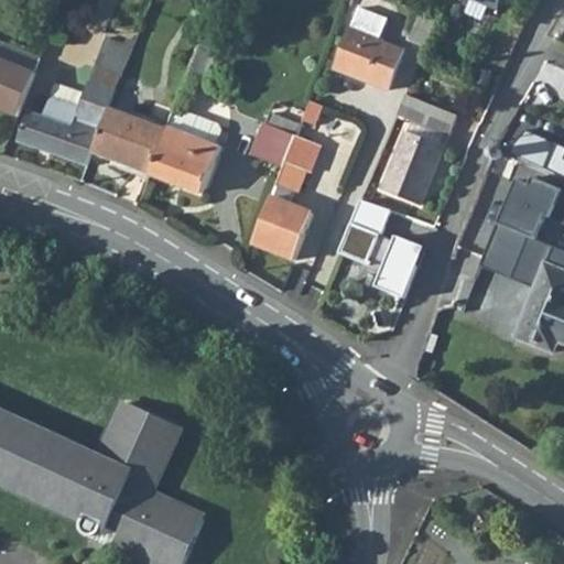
[(473,0),(498,10),(501,0),(473,0)]
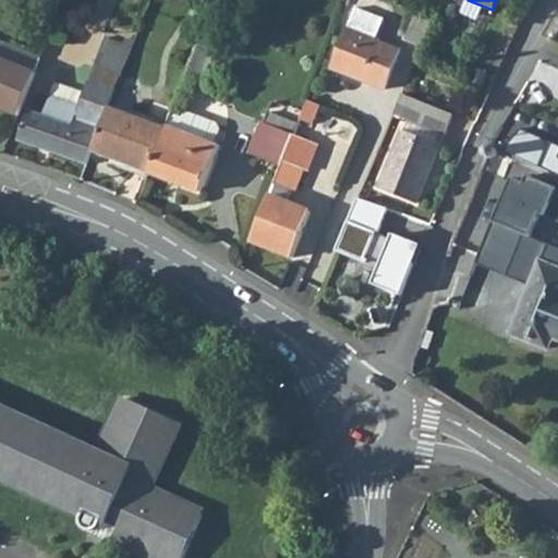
[(383,23),(355,11),(331,69),(384,91),(399,50),(375,41),(383,23)]
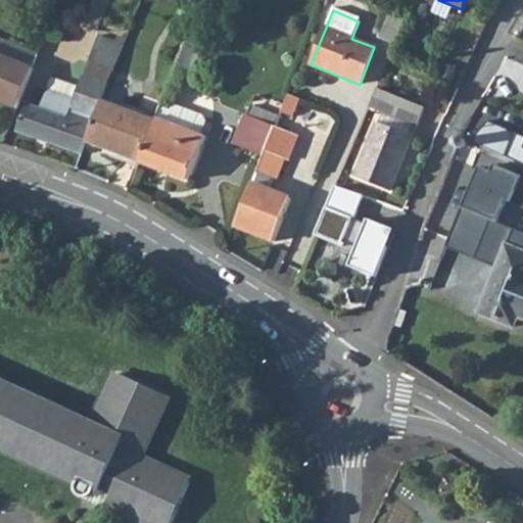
[(393,44),(394,42),(403,20),(389,12),(379,37),(393,44)]
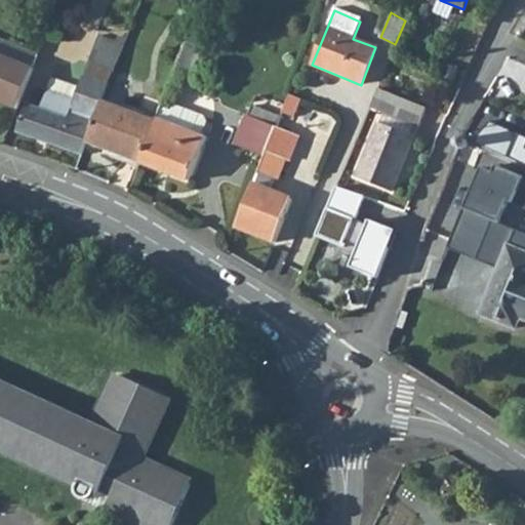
[(78,87),(73,98),(47,90),(40,108),(26,104),(16,132),(80,155),(85,143),(89,133),(93,121),(101,104),(102,101),(107,87),(124,44),(98,36),(78,87)]
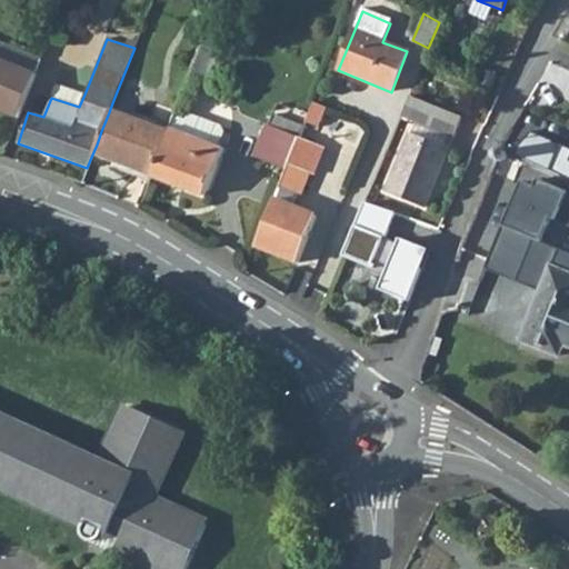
[(29,90),(36,73),(42,58),(0,41),(0,110),(18,118),(29,90)]
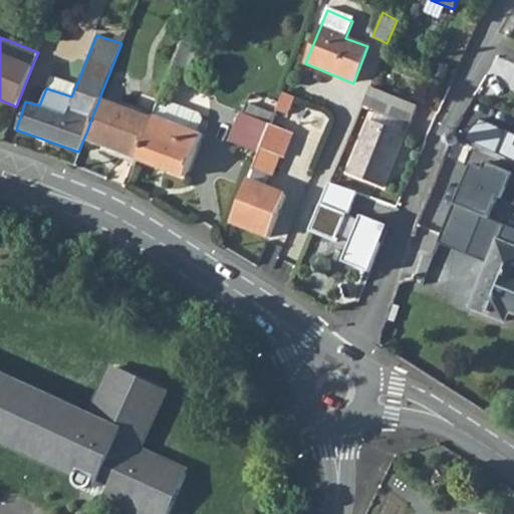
[(71,96),(76,85),(51,76),(46,88),(71,96)]
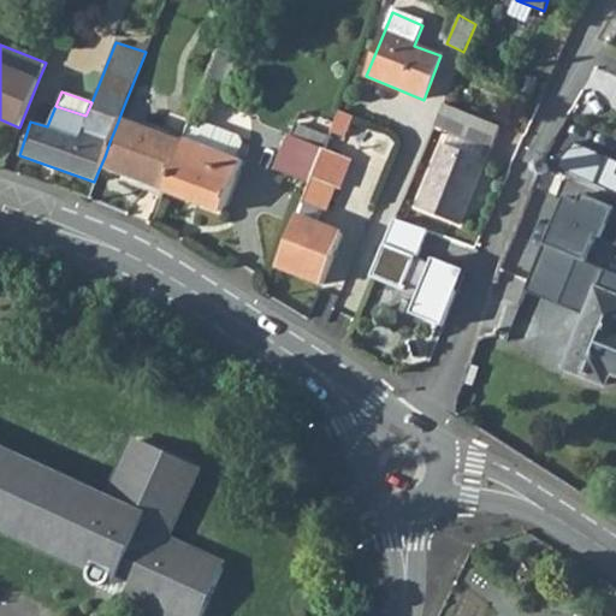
[(345,96),(338,113),(351,119),(359,102),(345,96)]
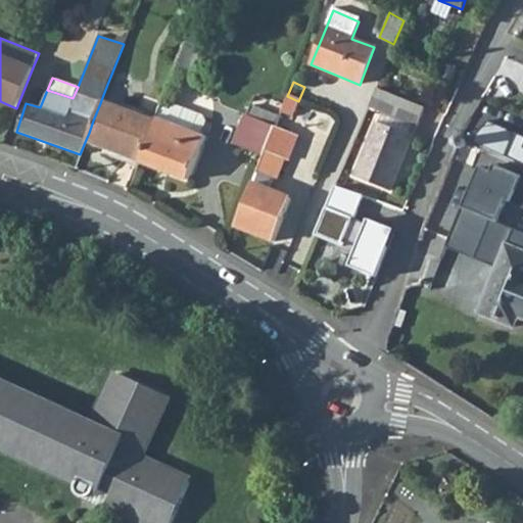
[(369,106),(417,125),(424,106),(401,97),(386,91),(376,87),(371,102),(369,106)]
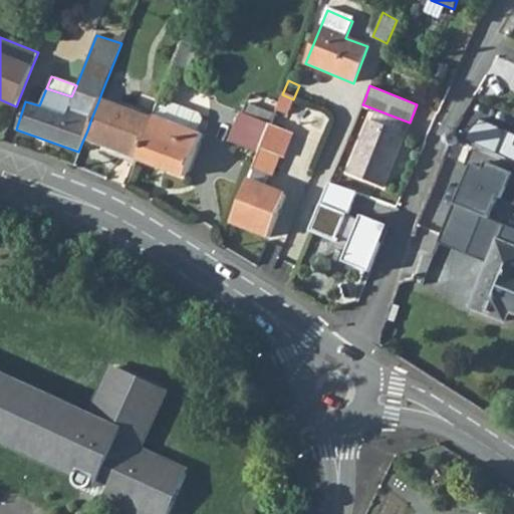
[(456,137),(468,143),(488,102),(472,94),(456,123),(453,132),(451,135),(453,136),(456,137)]
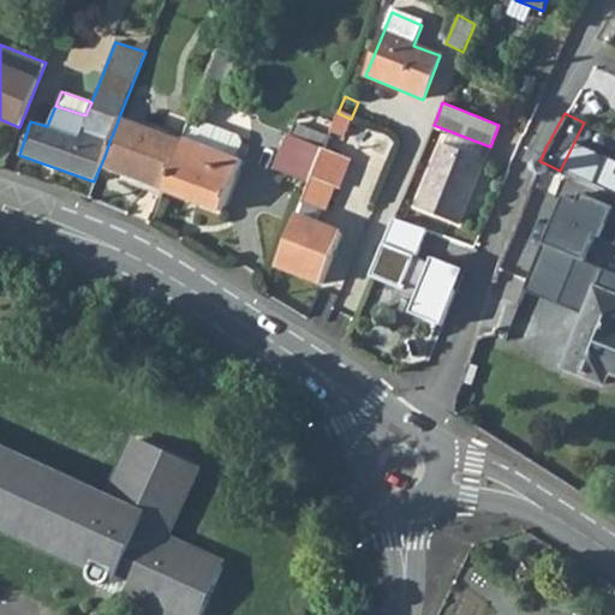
[(100,167),(162,190),(181,142),(119,118),(118,121),(109,142),(105,156),(100,167)]
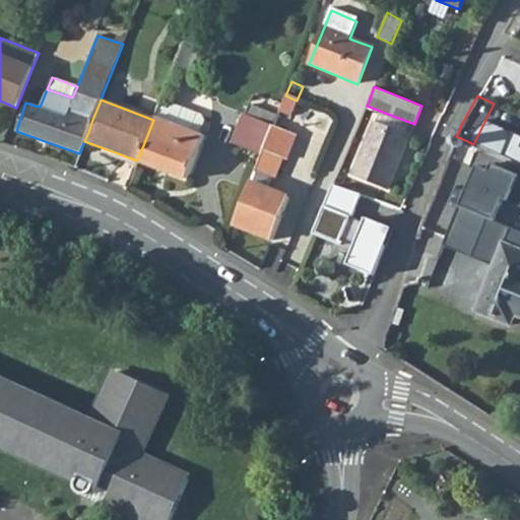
[(158,106),(154,117),(199,133),(203,124),(158,106)]
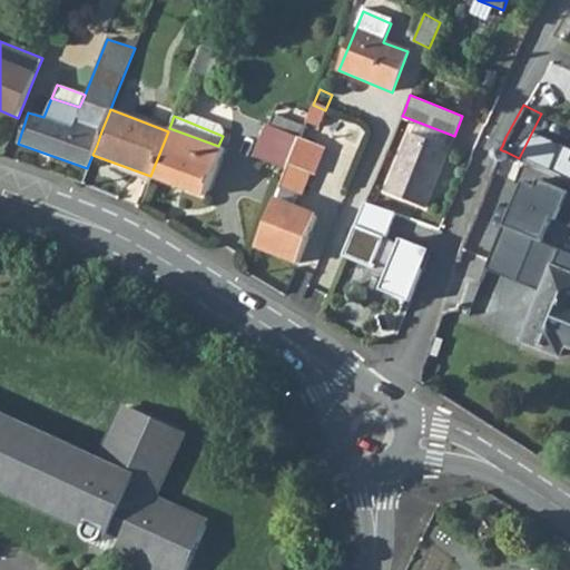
[(267,125),(253,157),(286,172),(301,137),(267,125)]
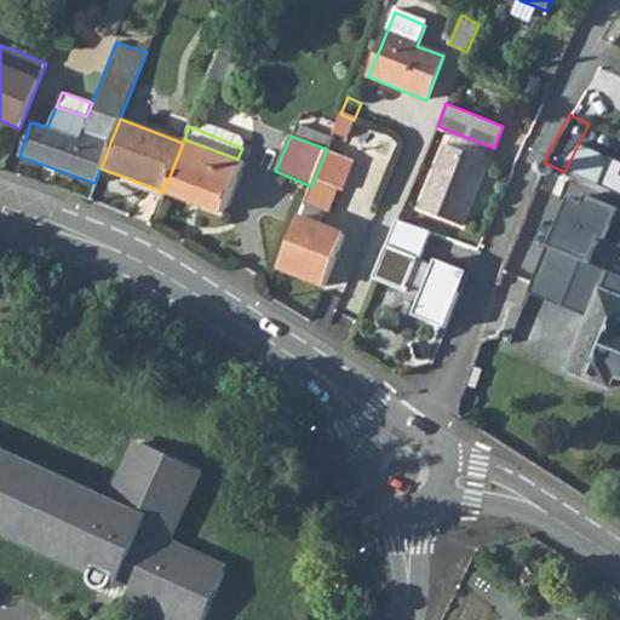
[(183,143),(164,191),(220,213),(244,161),(237,159),(184,139),(183,143)]
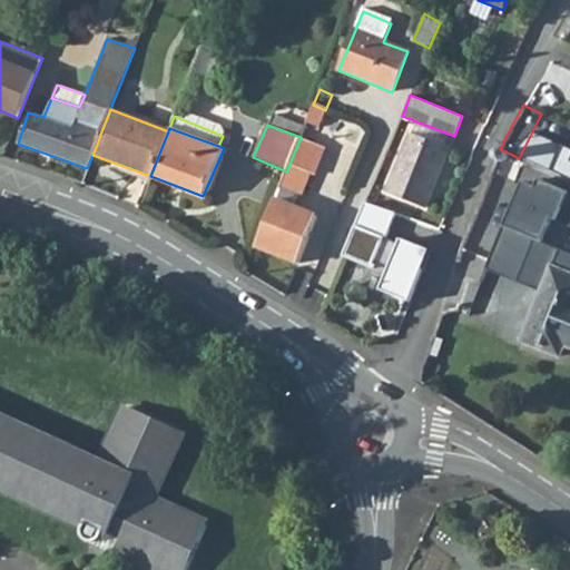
[(387,190),(426,207),(449,151),(410,136),(387,190)]
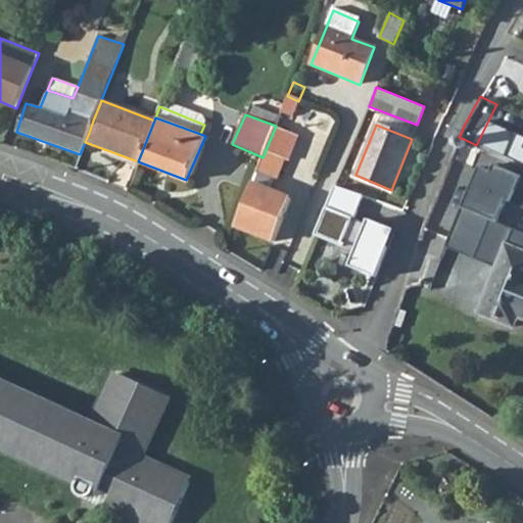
[(235,225),(273,241),(290,199),(266,189),(270,178),(277,181),(286,158),(289,159),(299,136),(276,126),(263,157),(235,225)]
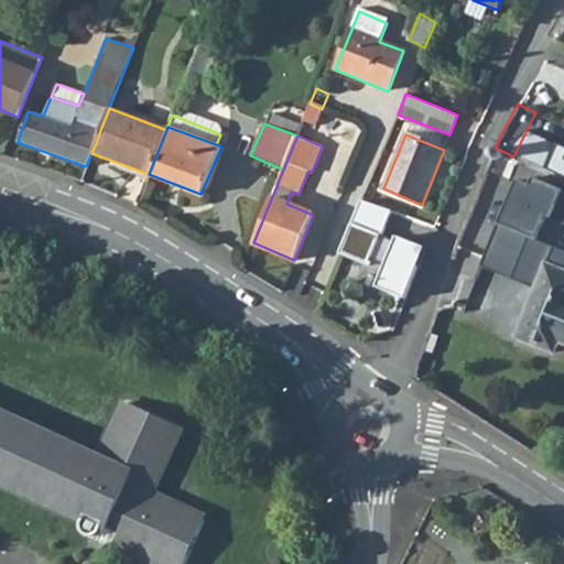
[(563,147),(556,144),(545,171),(563,179),(563,147)]
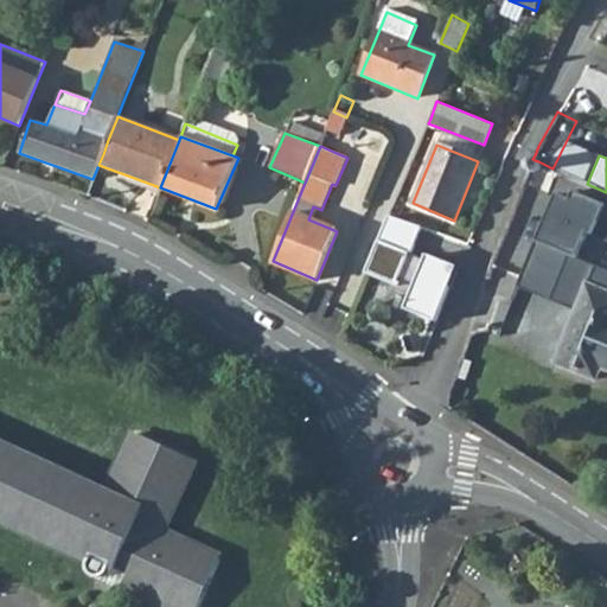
[(538,170),(541,166),(541,164),(538,161),(535,160),(532,161),(530,164),(530,166),(531,168),(534,171),(536,171),(538,170)]
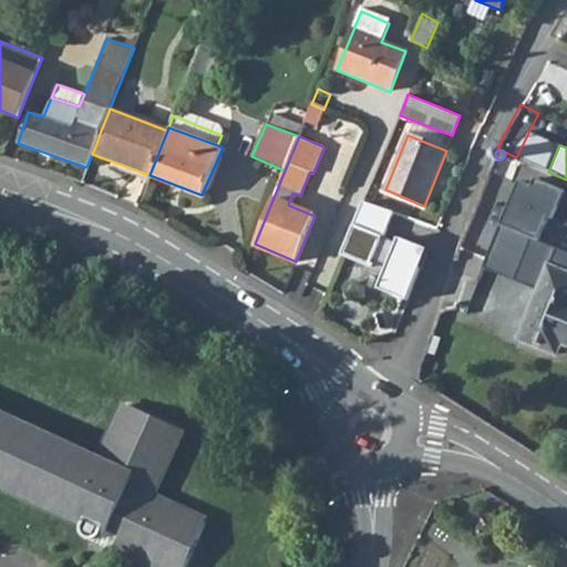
[(523,183),(506,227),(539,241),(549,219),(566,227),(566,192),(537,179),(534,187),(523,183)]
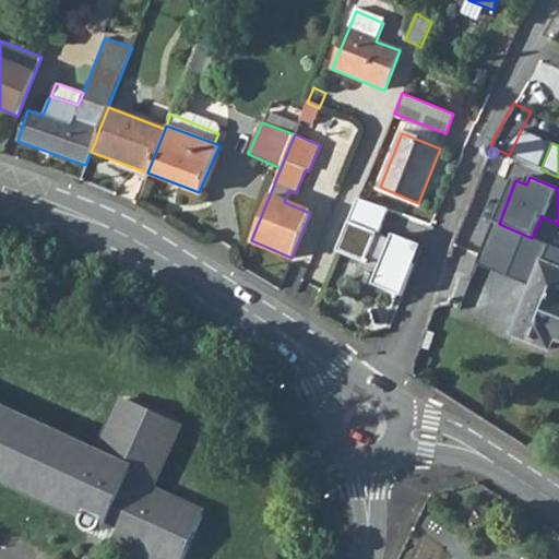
[(389,210),(357,200),(335,251),(364,262),(366,257),(382,263),(373,285),(401,296),(421,246),(394,234),(392,239),(379,234),(389,210)]
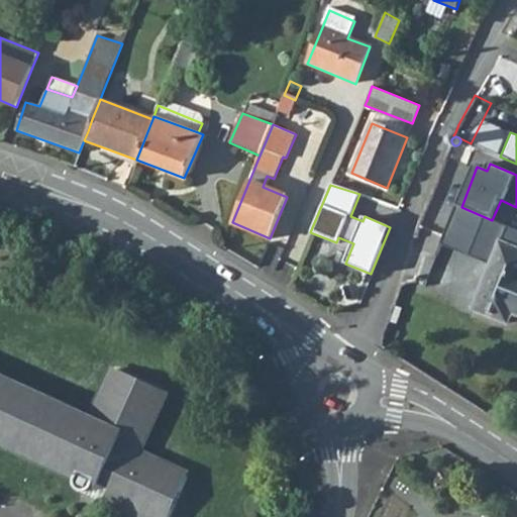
[(446,246),(496,266),(504,243),(516,247),(516,231),(492,220),(461,207),(446,246)]
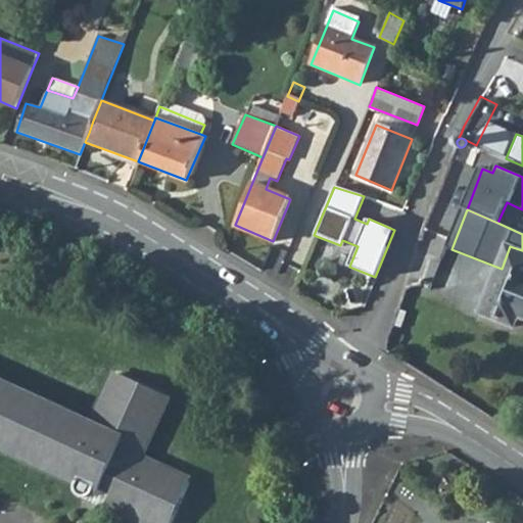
[(522,250),(510,246),(502,269),(484,314),(520,327),(522,318),(522,250)]
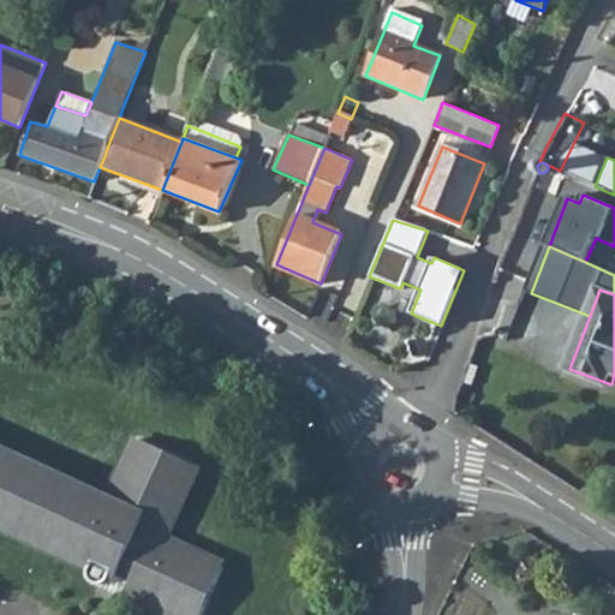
[(0,526),(88,567),(85,572),(87,573),(85,578),(85,579),(85,580),(85,581),(87,584),(90,587),(91,587),(93,587),(97,589),(99,587),(100,587),(101,585),(102,584),(105,580),(106,579),(109,580),(112,581),(114,574),(125,580),(121,589),(120,590),(174,614),(197,614),(220,567),(161,539),(193,466),(136,440),(107,503),(0,454),(0,526)]
